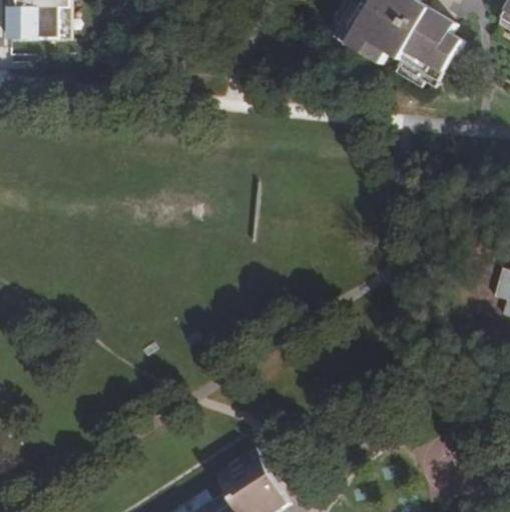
[(73,0),(11,0),(11,40),(73,41),(73,0)]
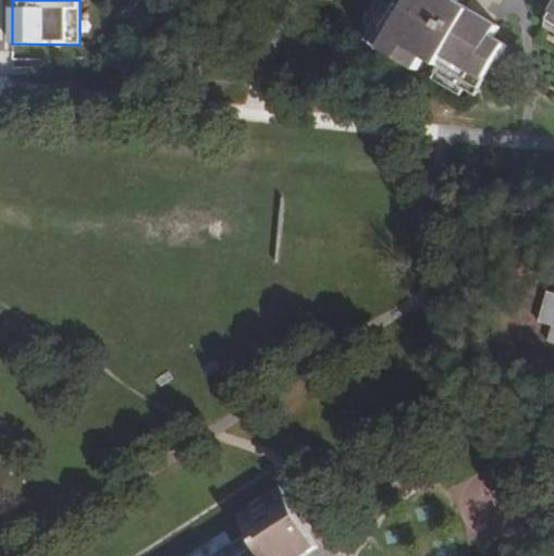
[(433,73),(475,97),(504,47),(491,38),(496,28),(454,3),(456,0),(388,0),(364,41),(414,71),(421,60),(435,69),(433,73)]
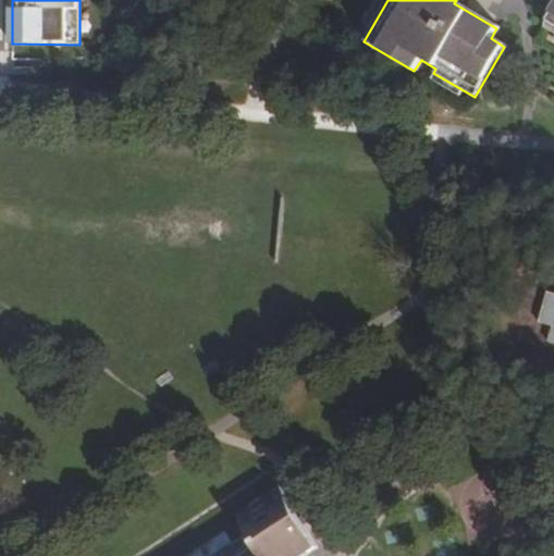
[(553,11),(544,28),(553,34),(553,11)]
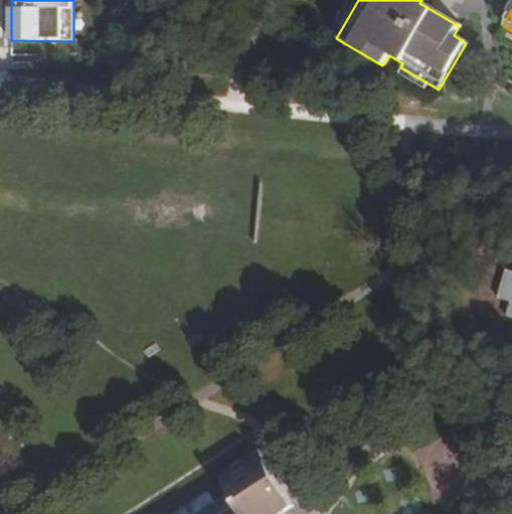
[(511,277),(501,275),(494,303),(506,306),(503,320),(511,323),(511,277)]
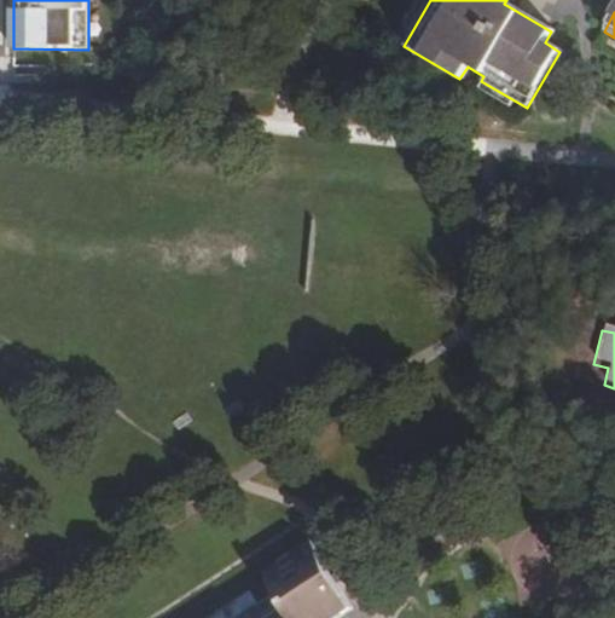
[(336,617),(346,612),(302,547),(255,576),(268,596),(251,607),(242,594),(206,617),(336,617)]
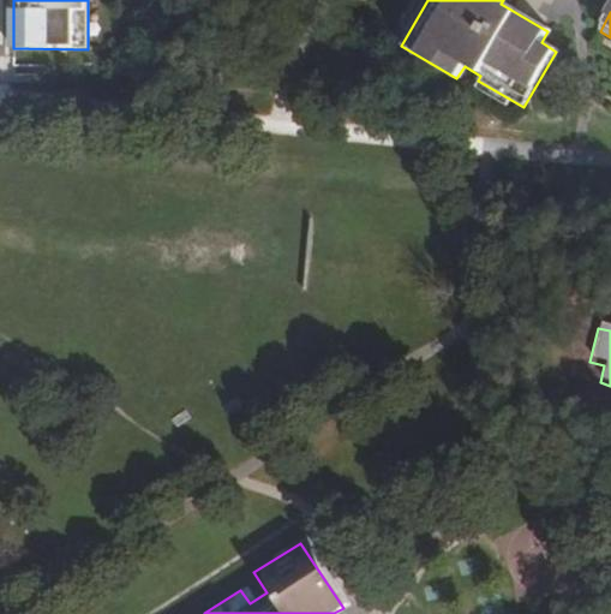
All buildings are outlined.
